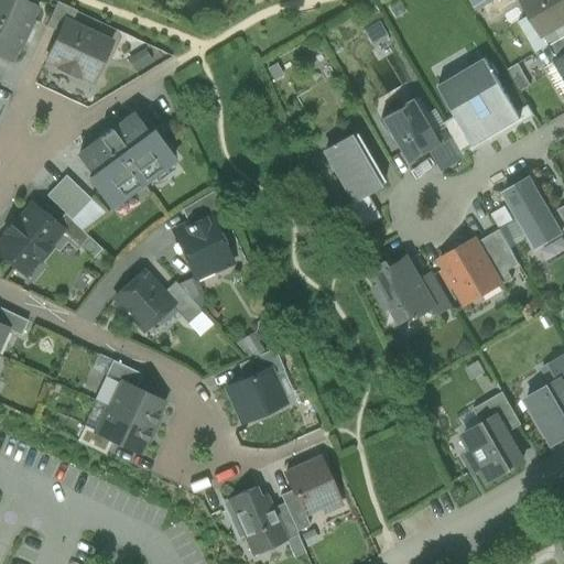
[(35,7),(19,0),(0,0),(0,23),(24,34),(28,28),(25,26),(35,7)]
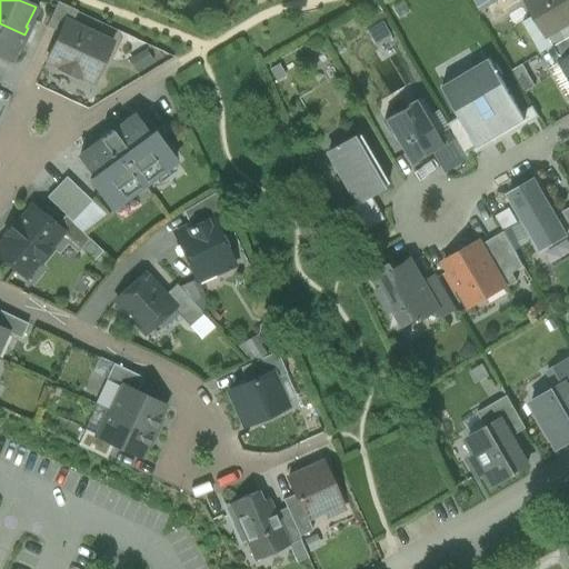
[(568,0),(531,0),(527,3),(546,36),(568,22),(568,0)]
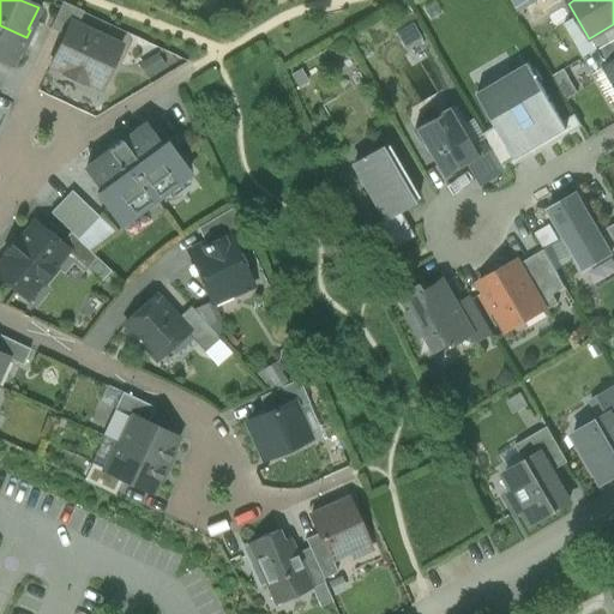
[(83,12),(62,2),(49,29),(64,36),(70,23),(77,25),(83,12)]
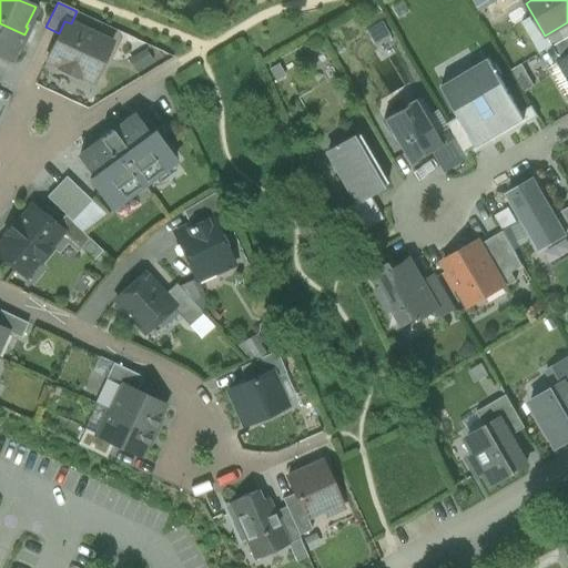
[(71,23),(64,21),(59,33),(46,61),(59,67),(58,69),(79,79),(80,77),(93,82),(112,42),(71,23)]
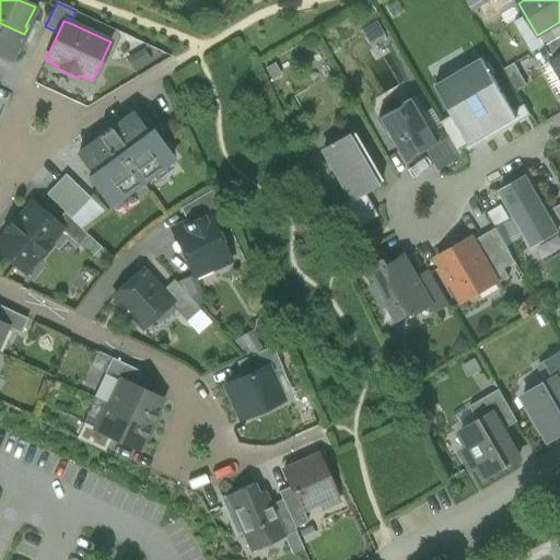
[(559,22),(538,35),(545,46),(559,36),(559,22)]
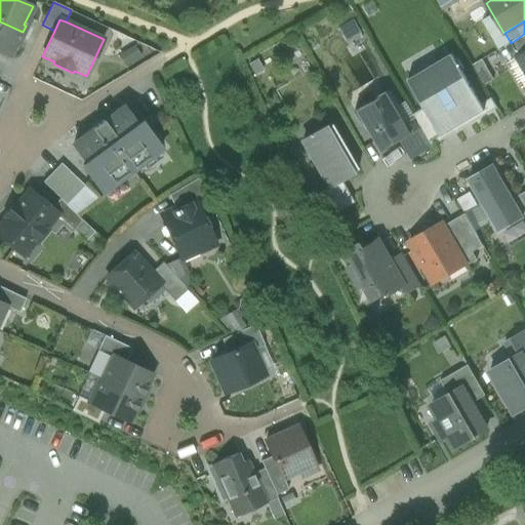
[(23,32),(0,22),(0,51),(9,56),(18,38),(19,39),(23,32)]
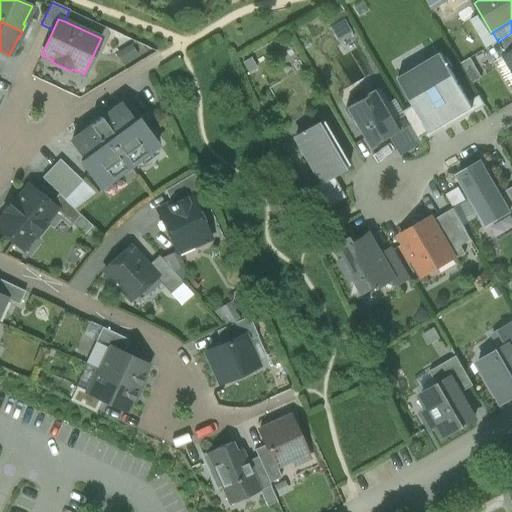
[(511,33),(498,42),(492,45),(500,59),(500,60),(506,57),(505,56),(511,52),(511,33)]
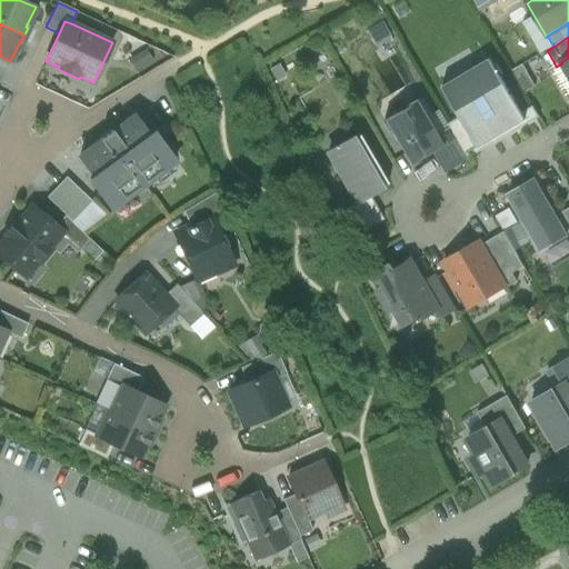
[(568,58),(561,62),(562,63),(556,67),(556,66),(550,69),(568,102),(568,101),(568,58)]
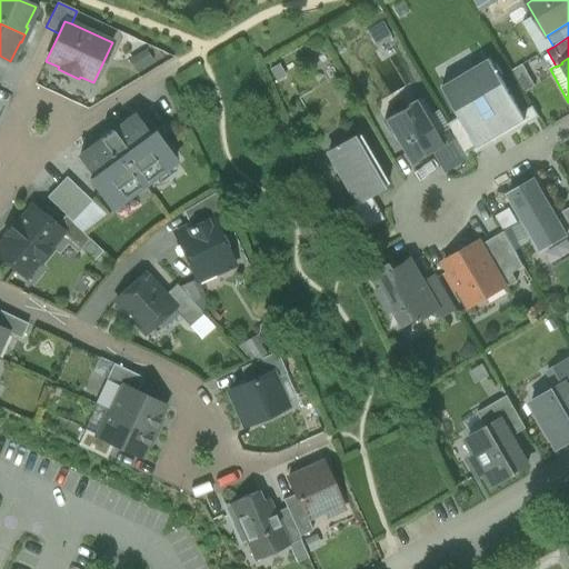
[(489,59),(441,87),(459,118),(478,149),(490,141),(492,145),(539,118),(532,107),(521,113),(500,77),(502,76),(496,65),(493,66),(489,59)]
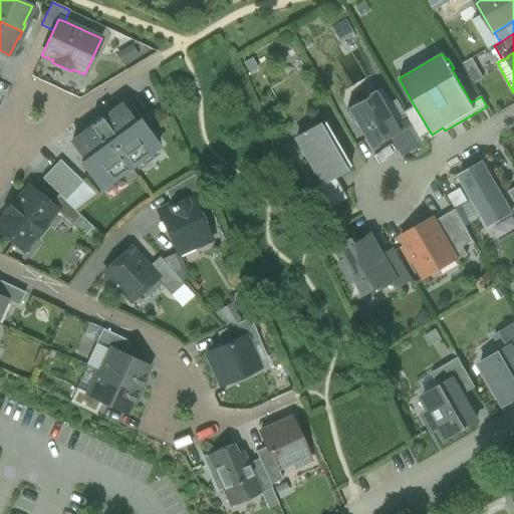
[(377,90),(346,108),(370,151),(392,139),(403,133),(397,121),(377,90)]
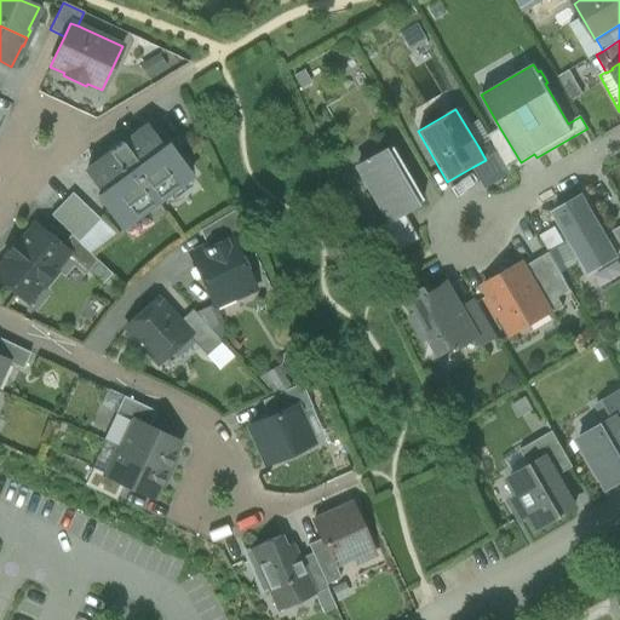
[(97,196),(120,228),(190,176),(167,145),(162,148),(145,126),(122,142),(108,153),(86,172),(102,193),(97,196)]
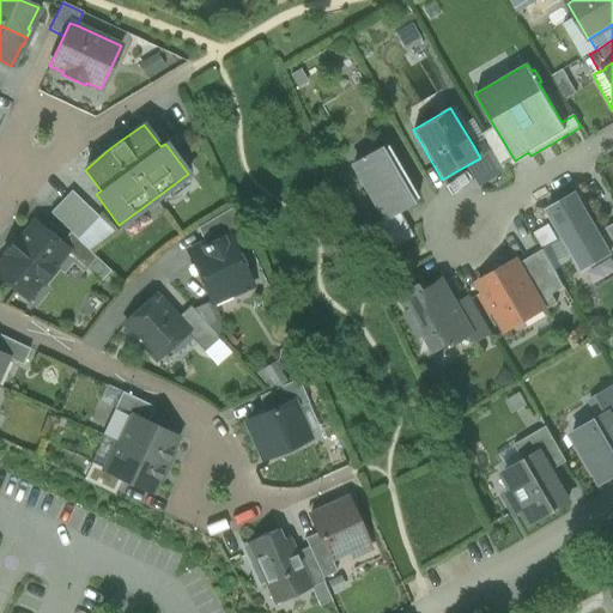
[(515,161),(495,127),(483,134),(485,138),(504,171),(530,156),(528,152),(515,161)]
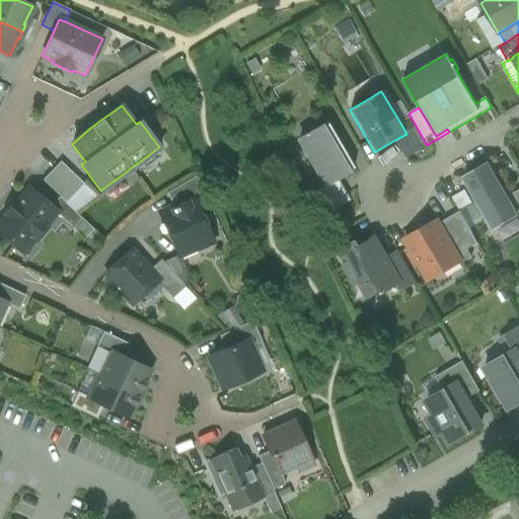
[(427,145),(411,117),(400,123),(406,134),(395,140),(406,158),(428,146),(427,145)]
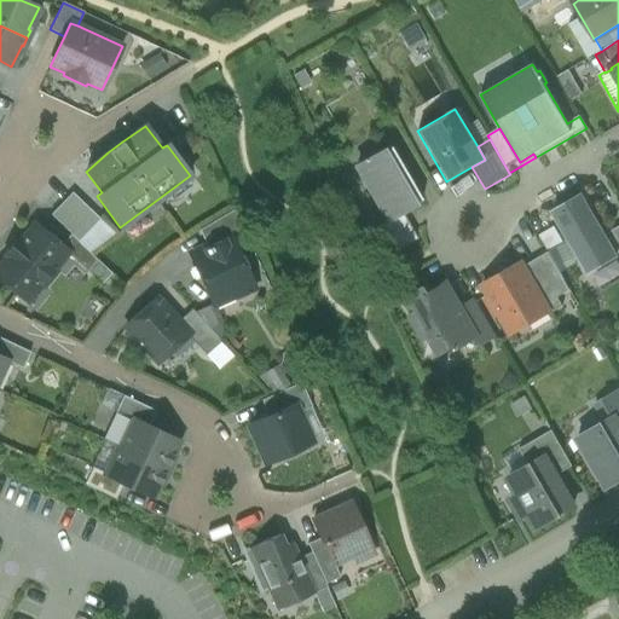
[(421,201),(391,146),(357,167),(387,220),(398,214),(421,201)]
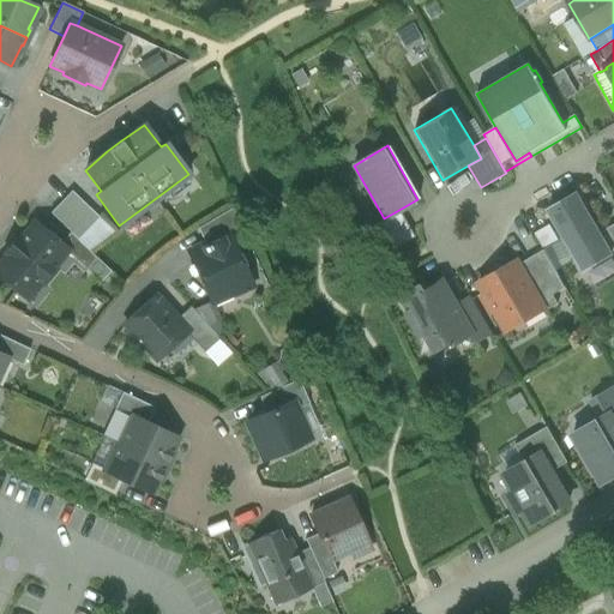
[(600,233),(577,193),(548,210),(583,271),(612,254),(612,253),(613,251),(613,238),(609,228),(600,233)]
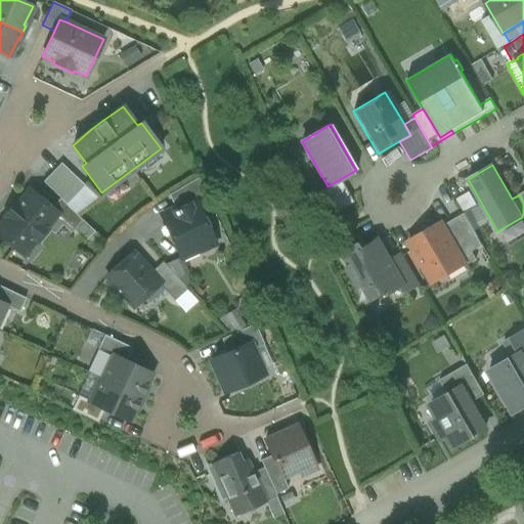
[(198,178),(168,195),(174,210),(194,201),(198,207),(209,202),(198,178)]
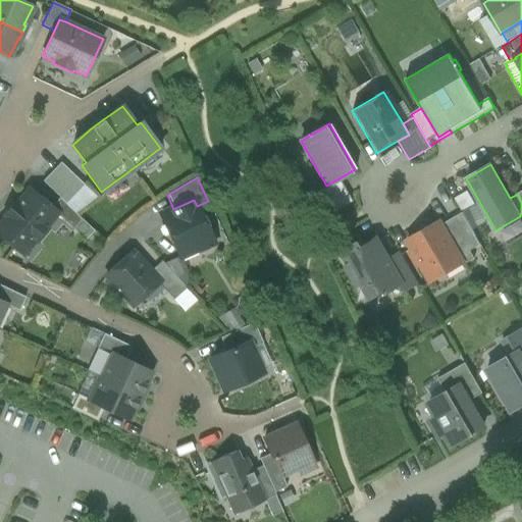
[(335,180),(326,186),(327,187),(315,193),(328,215),(349,203),(335,180)]
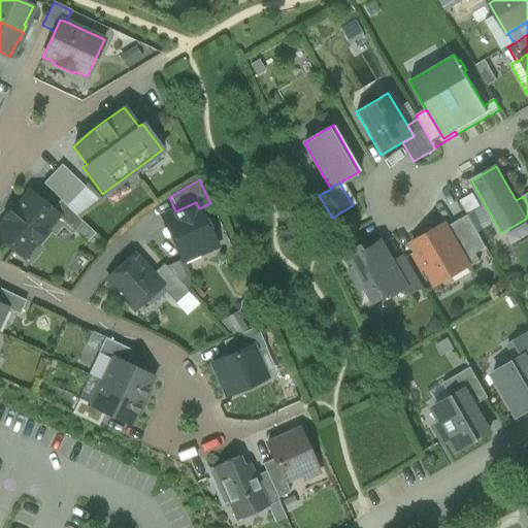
[(470,191),(459,199),(469,215),(481,207),(470,191)]
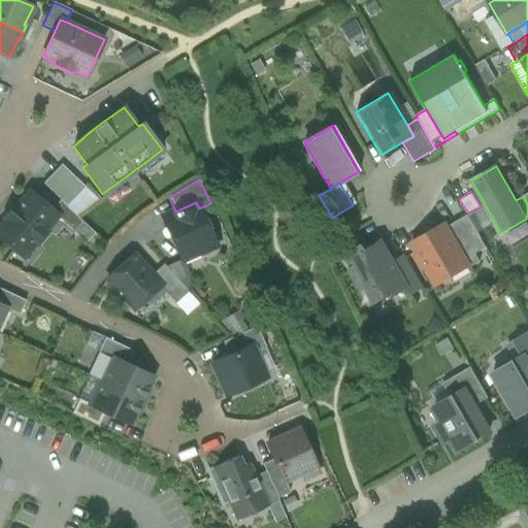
[(51,209),(29,192),(18,206),(14,204),(4,218),(6,220),(0,226),(0,237),(23,257),(37,243),(47,231),(45,230),(57,217),(58,216),(51,209)]
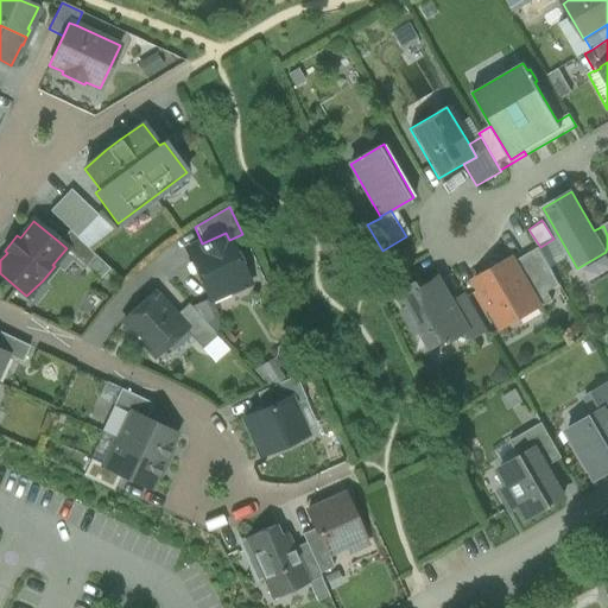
[(95,255),(69,230),(58,241),(67,248),(65,249),(84,267),(95,255)]
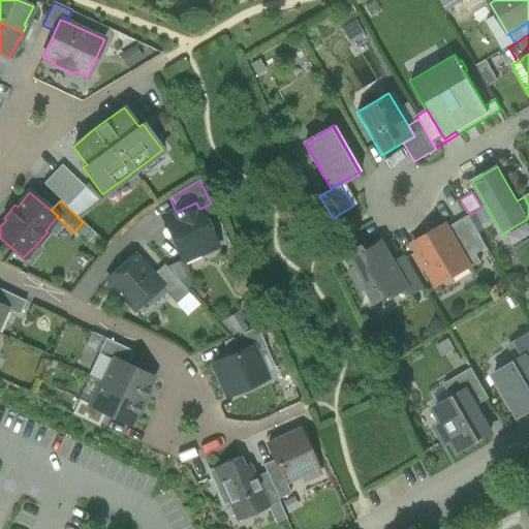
[(176,212),(163,218),(182,260),(199,252),(203,253),(211,249),(213,246),(216,245),(199,209),(196,203),(176,212)]
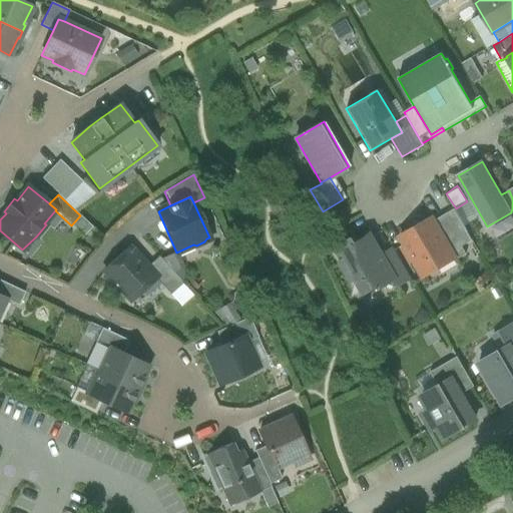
[(454,209),(433,221),(455,259),(454,260),(455,261),(466,254),(462,246),(472,240),(454,209)]
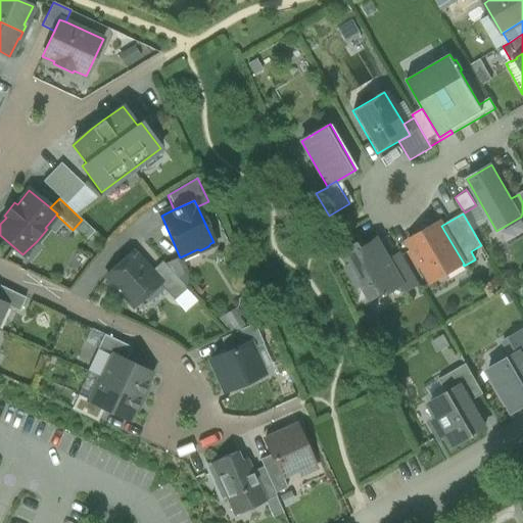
[(439,223),(408,241),(432,282),(463,265),(464,264),(441,226),(439,223)]
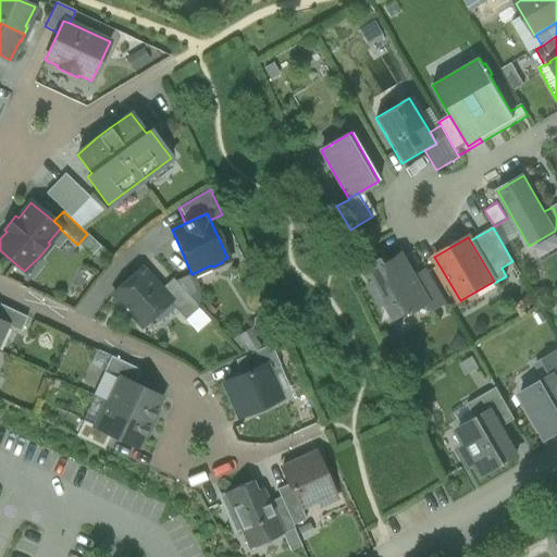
[(401,255),(381,267),(378,260),(366,268),(373,281),(368,284),(380,306),(386,302),(395,319),(405,312),(407,316),(428,304),(429,302),(413,276),(401,255)]
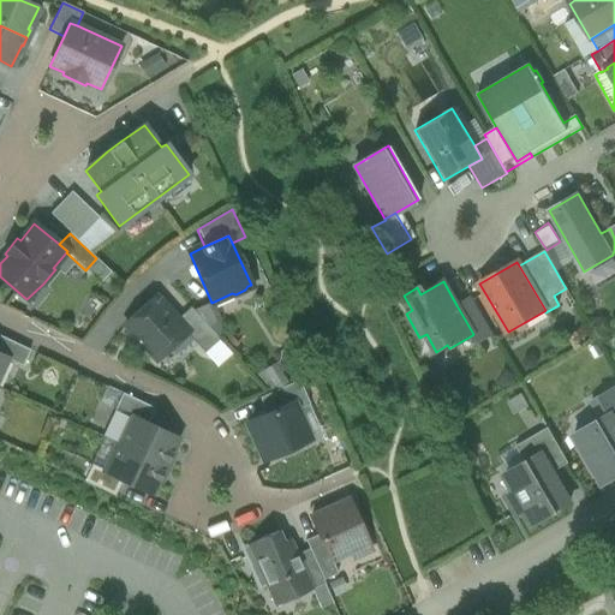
[(177,321),(155,297),(125,324),(157,360),(186,334),(187,333),(177,321)]
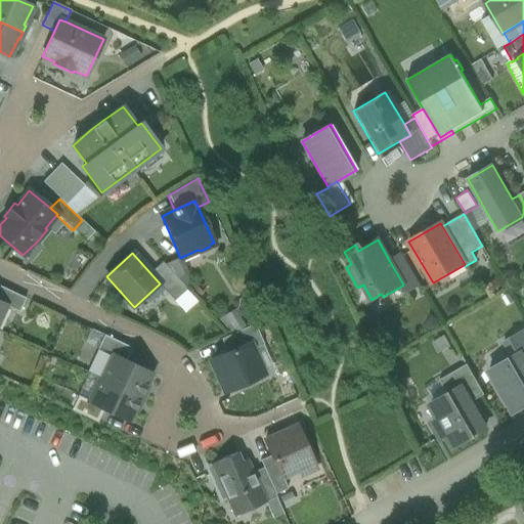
[(420,285),(401,253),(389,260),(403,285),(402,286),(406,293),(420,285)]
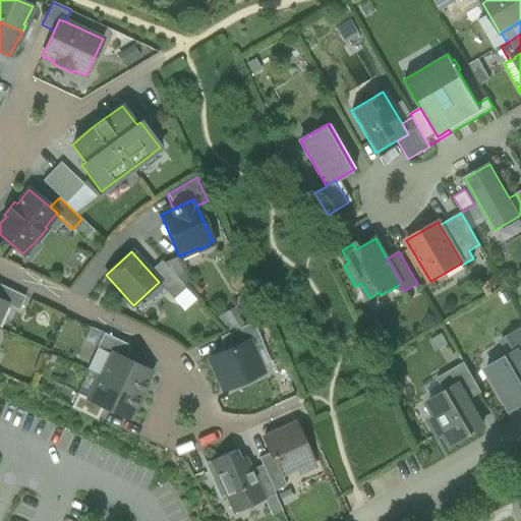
[(186,288),(161,261),(150,272),(159,282),(158,283),(173,299),(186,288)]
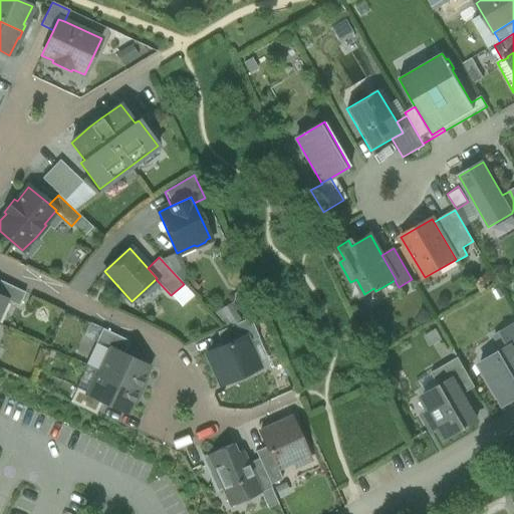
[(25,293),(0,281),(0,296),(6,299),(6,300),(18,306),(25,293)]
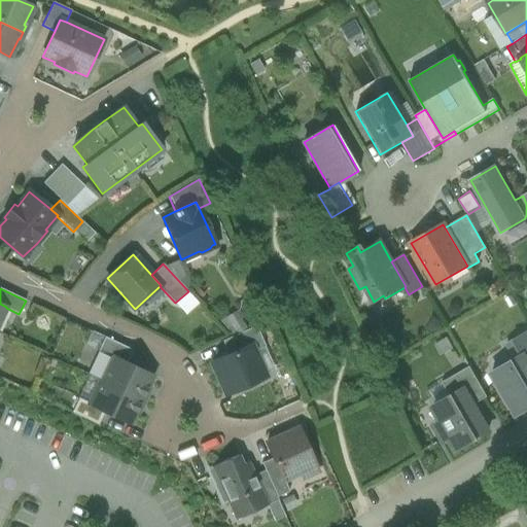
[(265,322),(255,326),(259,334),(268,330),(265,322)]
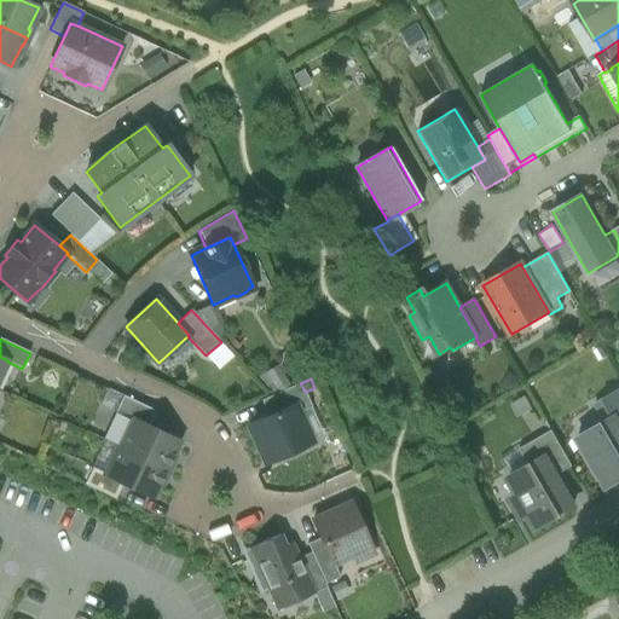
[(300,383),(261,400),(267,416),(294,405),(298,414),(311,408),(305,392),(300,383)]
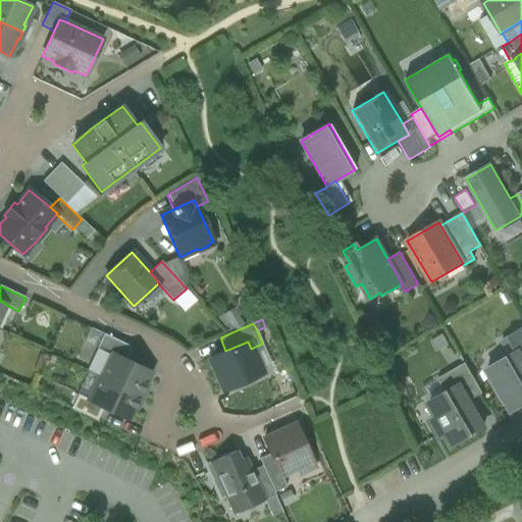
[(521,329),(502,343),(510,356),(519,351),(521,356),(521,329)]
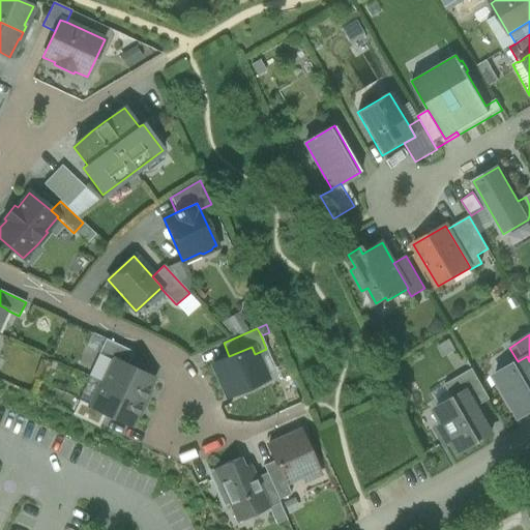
[(134,352),(106,340),(98,353),(98,354),(112,360),(113,358),(127,365),(134,352)]
